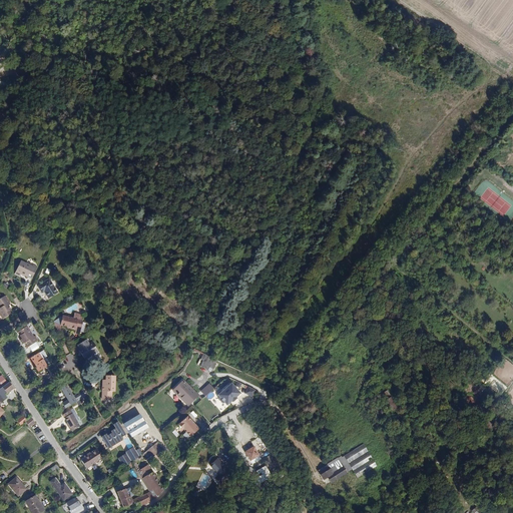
[(21,261),(15,274),(20,277),(21,274),(32,279),(37,267),(33,265),(32,266),(21,261)]
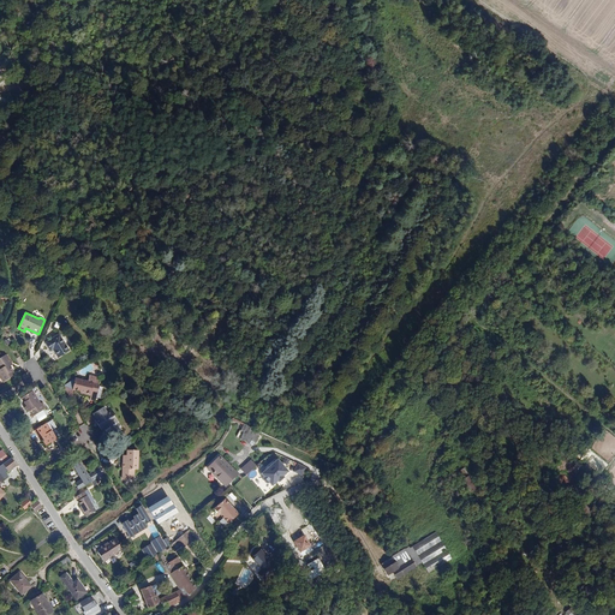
[(58,334),(46,342),(51,350),(53,348),(58,357),(69,351),(58,334)]
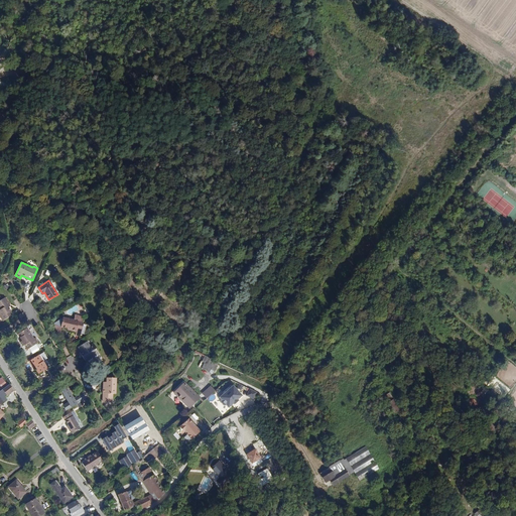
[(6,297),(0,299),(0,312),(3,319),(13,313),(7,303),(9,302),(6,297)]
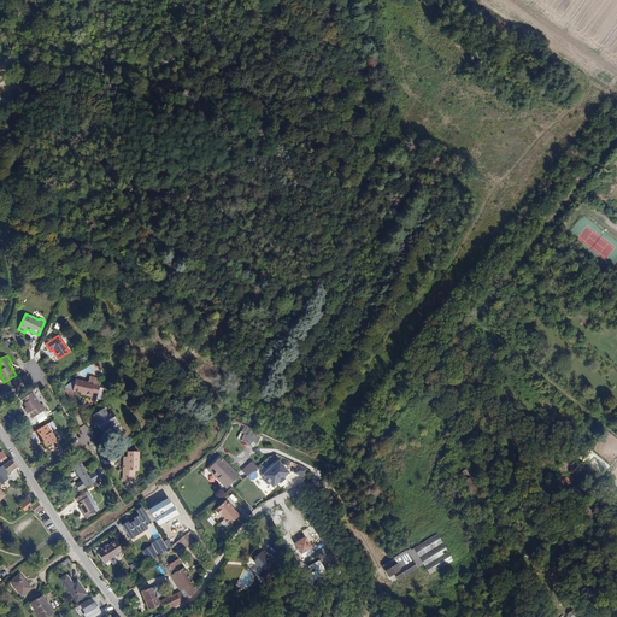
[(21,374),(25,381),(31,376),(28,370),(21,374)]
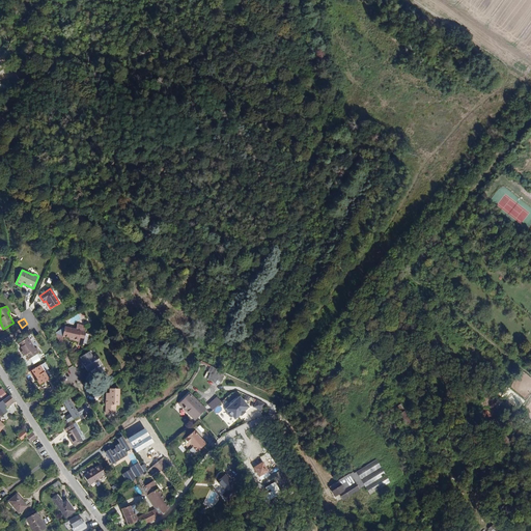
[(84,332),(85,328),(85,326),(78,324),(77,329),(65,326),(64,328),(63,328),(54,333),(60,342),(62,340),(63,336),(73,338),(73,339),(78,341),(77,344),(82,346),(86,333),(84,332)]
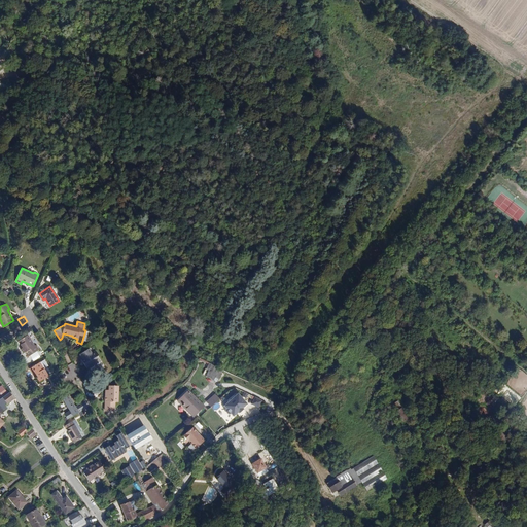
[(27,336),(19,341),(22,347),(21,348),(24,353),(25,352),(29,358),(40,350),(36,345),(34,347),(27,336)]
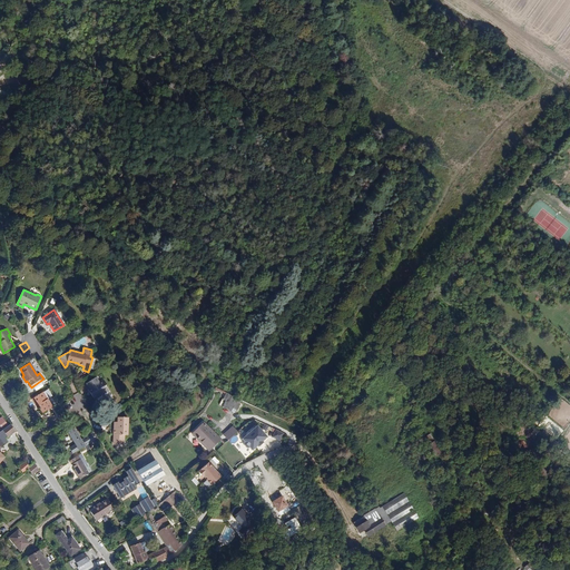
[(88,387),(87,387),(94,399),(102,393),(104,395),(109,392),(105,385),(107,384),(102,377),(98,380),(97,377),(86,383),(88,387)]
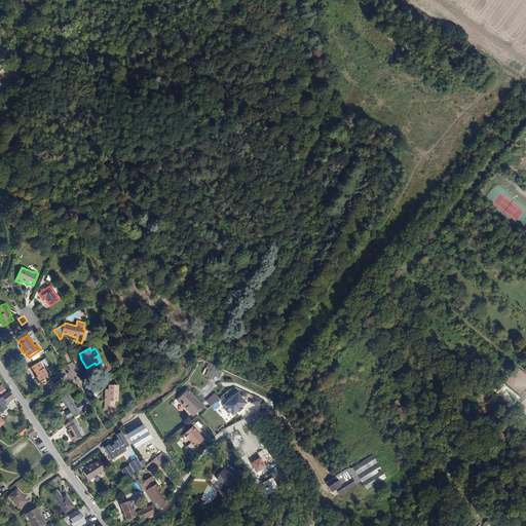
[(39,362),(30,368),(33,372),(34,371),(40,381),(48,376),(39,362)]
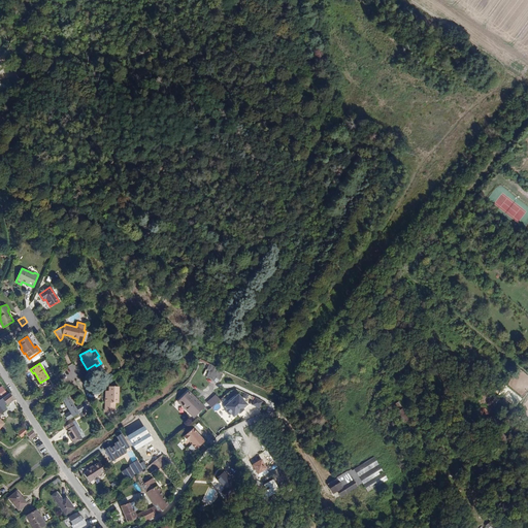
[(217,383),(222,372),(210,366),(205,376),(217,383)]
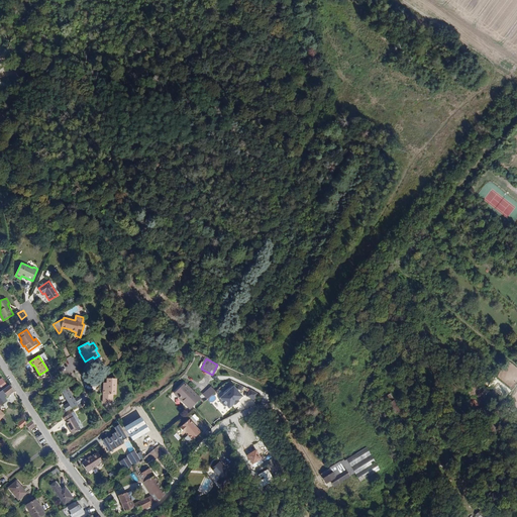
[(107,380),(105,403),(113,404),(114,394),(116,394),(117,378),(108,377),(108,380),(107,380)]
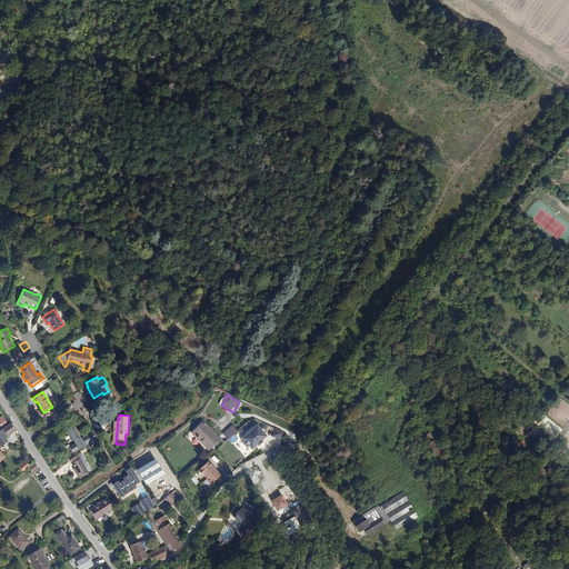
[(163,421),(158,425),(161,430),(167,427),(163,421)]
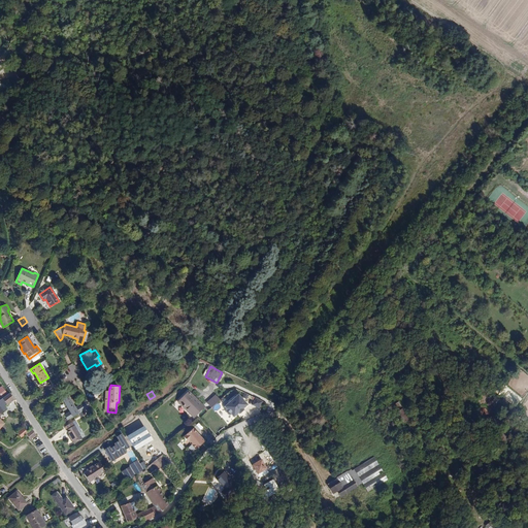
[(205,407),(189,391),(177,401),(194,419),(205,407)]
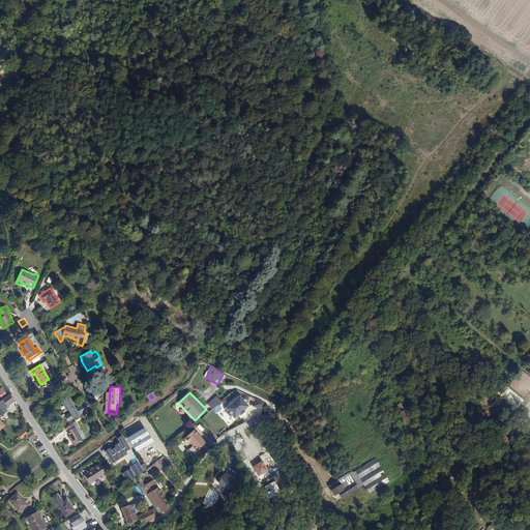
[(0,417),(4,413),(7,411),(5,408),(7,406),(15,401),(10,394),(8,395),(3,400),(0,402),(0,417)]
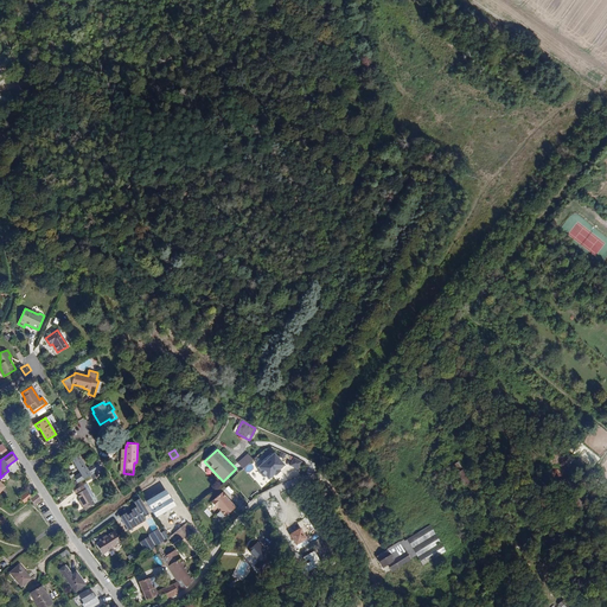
[(248,453),(237,462),(243,470),(254,460),(248,453)]
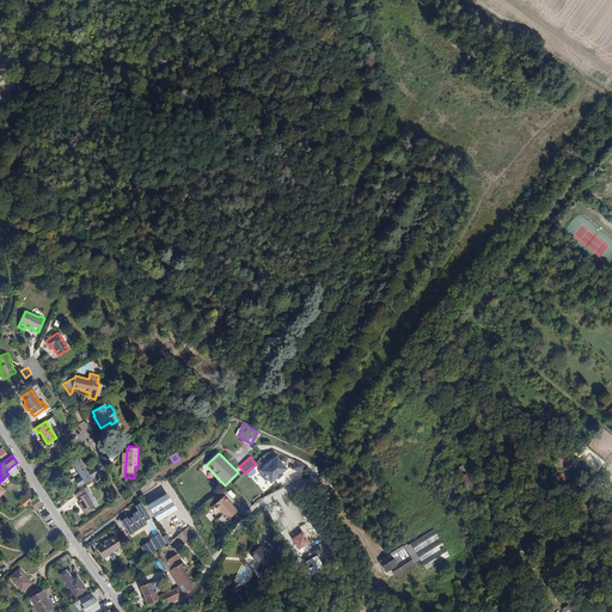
[(277,457),(259,471),(263,475),(262,476),(262,478),(264,481),(267,481),(268,479),(271,484),(277,478),(279,479),(283,475),(283,473),(288,470),(277,457)]
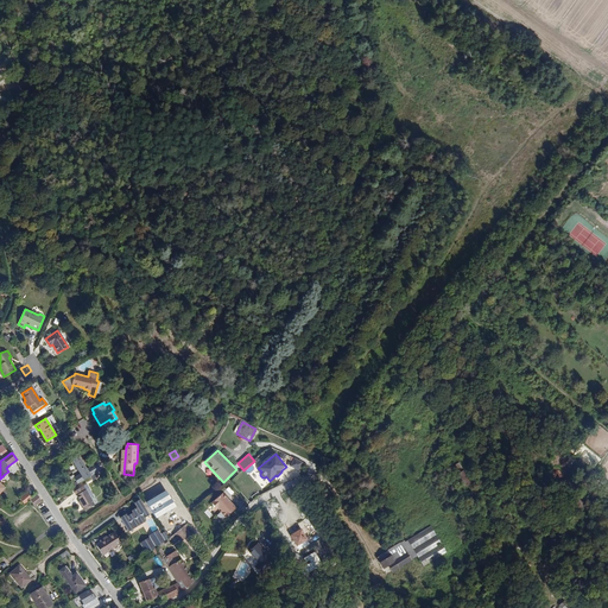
[(303,462),(295,458),(291,467),(299,470),(303,462)]
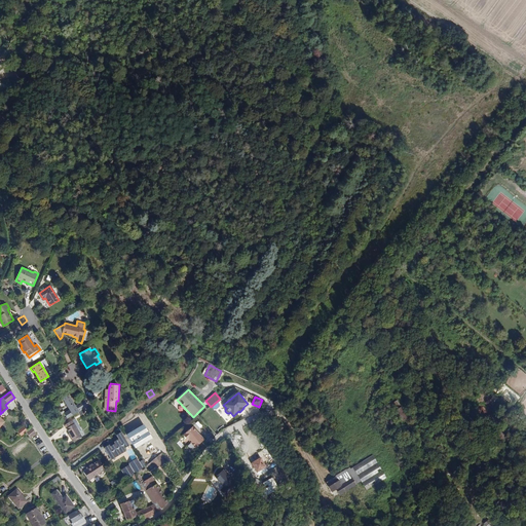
[(83,409),(89,406),(85,399),(75,406),(70,398),(63,402),(68,411),(63,414),(67,419),(78,412),(83,409)]
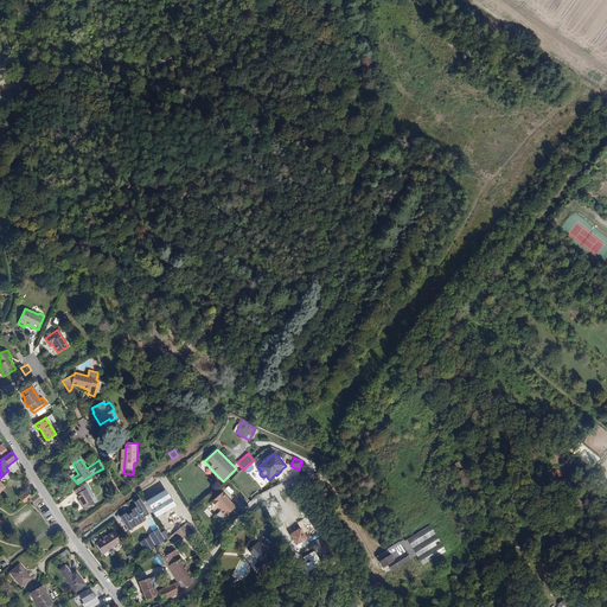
[(462,485),(470,481),(462,468),(455,472),(462,485)]
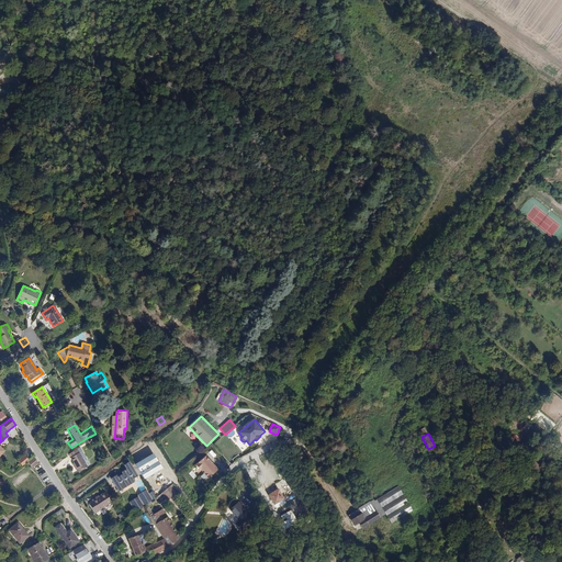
[(211,448),(208,451),(213,458),(216,454),(211,448)]
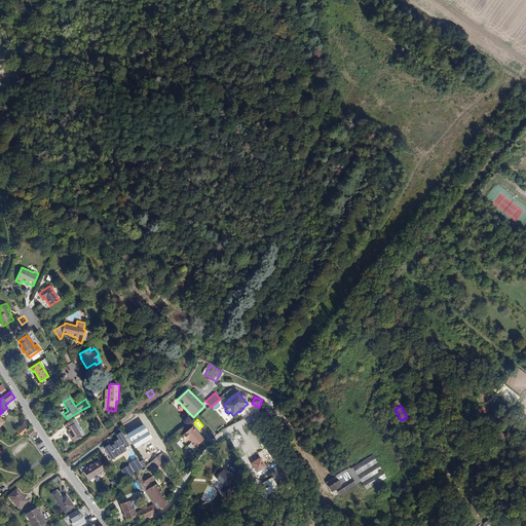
[(81,437),(77,428),(74,424),(71,420),(65,424),(67,428),(70,434),(68,434),(73,442),(81,437)]
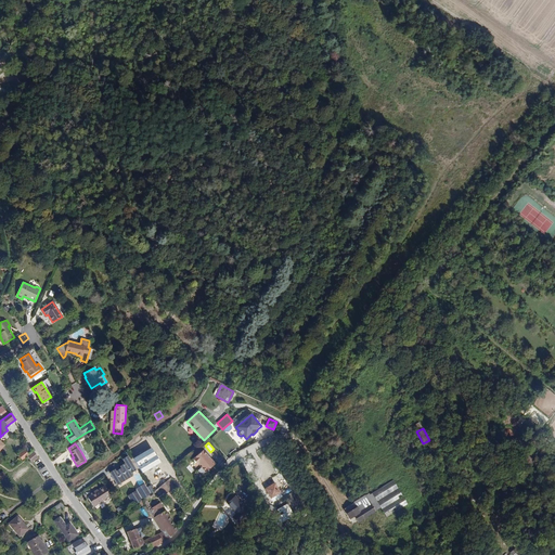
[(152,448),(134,459),(143,474),(162,462),(152,448)]
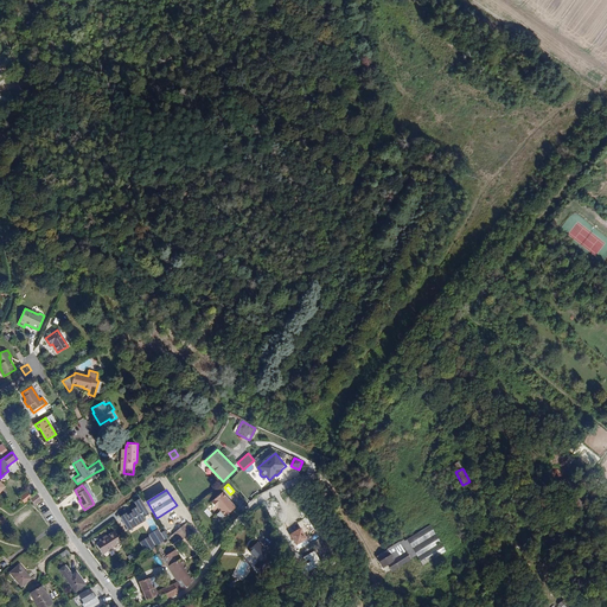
[(32,498),(27,491),(20,497),(24,503),(32,498)]
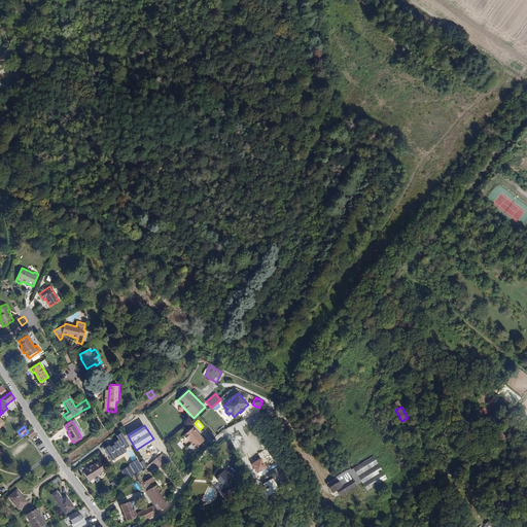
[(206,440),(194,427),(184,436),(196,449),(206,440)]
